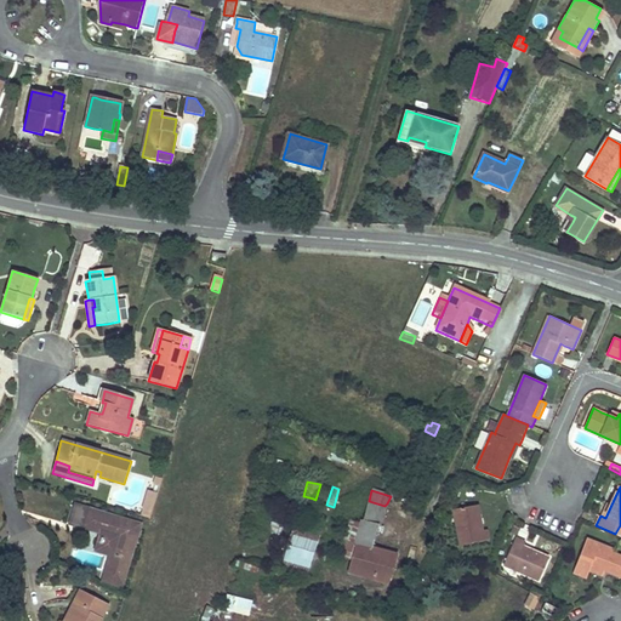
[(152,512),(157,496),(148,494),(143,510),(152,512)]
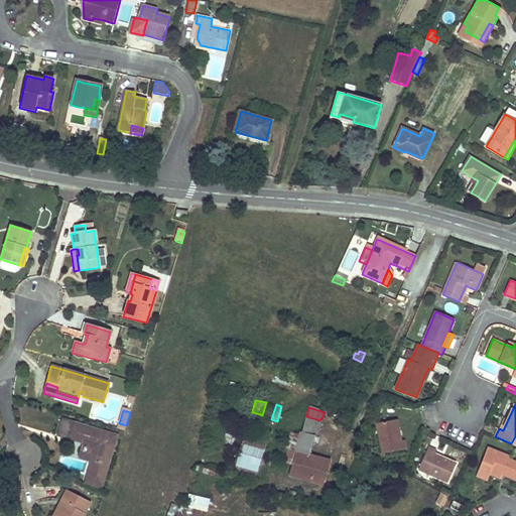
[(260,414),(253,412),(248,427),(256,429),(260,414)]
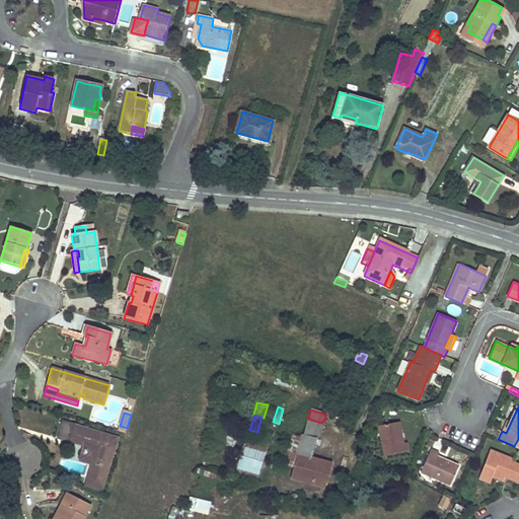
[(321,423),(308,419),(302,436),(316,440),(321,423)]
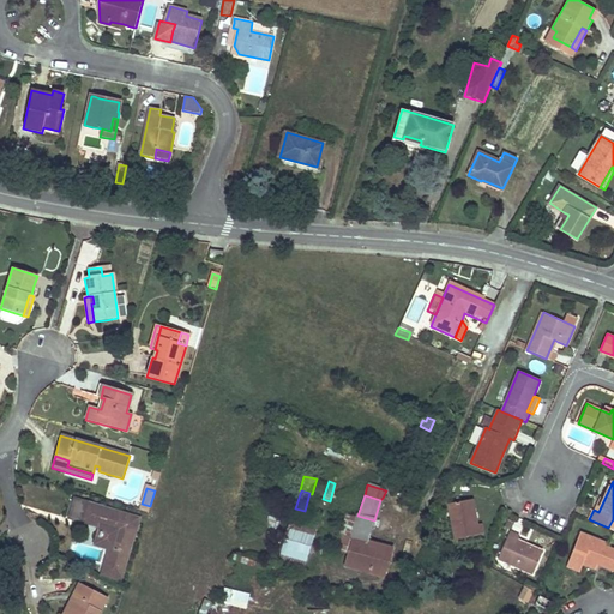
[(605,499),(600,497),(594,510),(599,512),(605,499)]
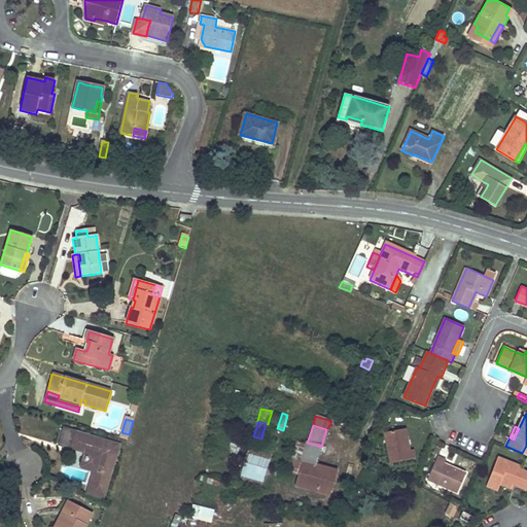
[(415,458),(414,454),(413,450),(410,450),(408,437),(406,429),(386,432),(391,463),(415,458)]
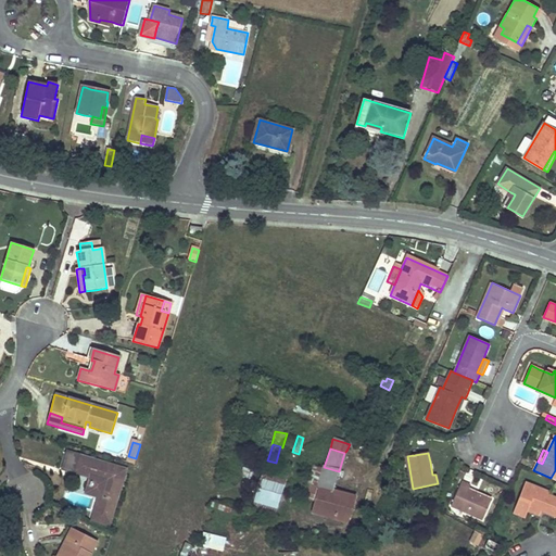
[(68,455),(65,469),(74,472),(77,462),(99,468),(100,465),(68,455)]
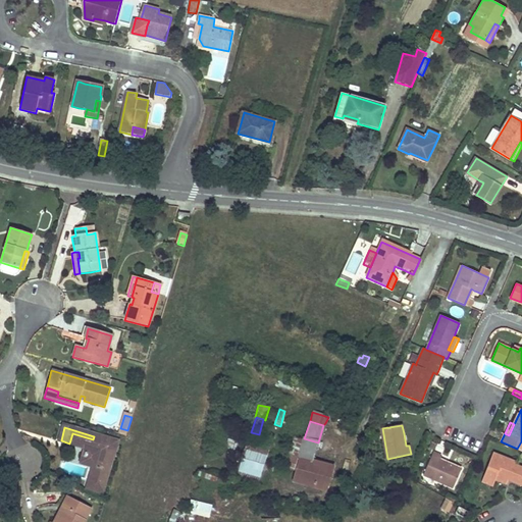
[(127,430),(120,428),(118,435),(124,436),(125,436),(127,430)]
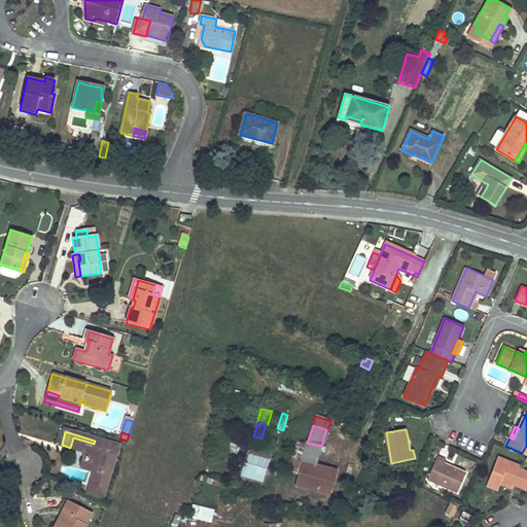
[(86,452),(83,460),(81,467),(95,471),(89,493),(102,496),(116,447),(95,441),(94,444),(73,437),(70,448),(86,452)]
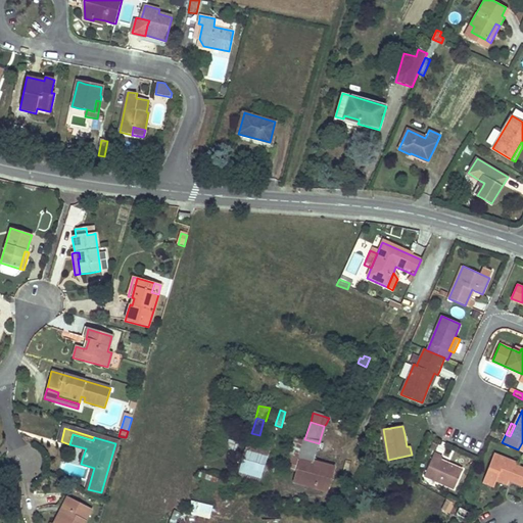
[(239,470),(249,473),(260,476),(270,443),(248,437),(240,467),(239,470)]
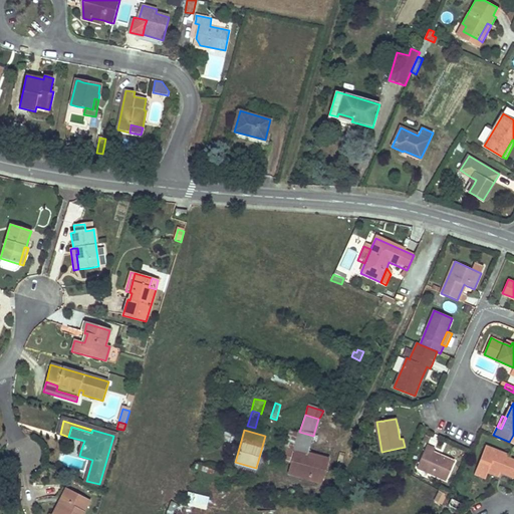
[(290,463),(289,468),(287,474),(320,484),(327,460),(307,454),(313,436),(299,432),(299,435),(289,432),(284,448),(294,451),(290,463)]
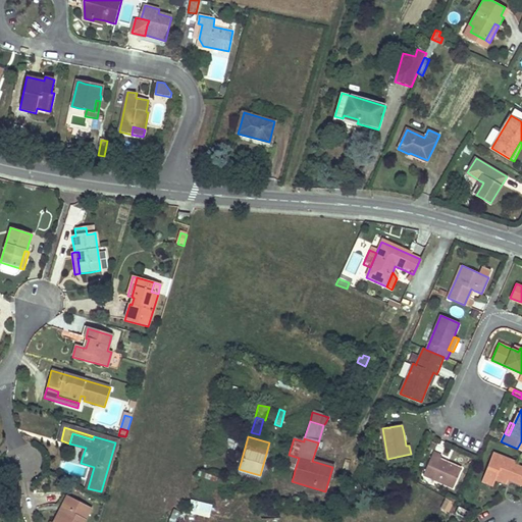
[(519,483),(521,476),(521,468),(514,465),(516,461),(493,452),(484,474),(486,475),(483,482),(492,486),(494,480),(498,479),(507,483),(509,479),(519,483)]
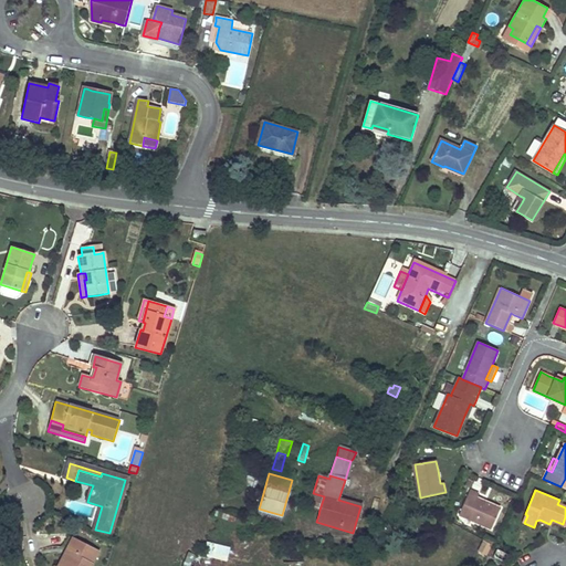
[(501,509),(490,503),(478,498),(479,494),(470,491),(460,515),(492,530),(501,509)]
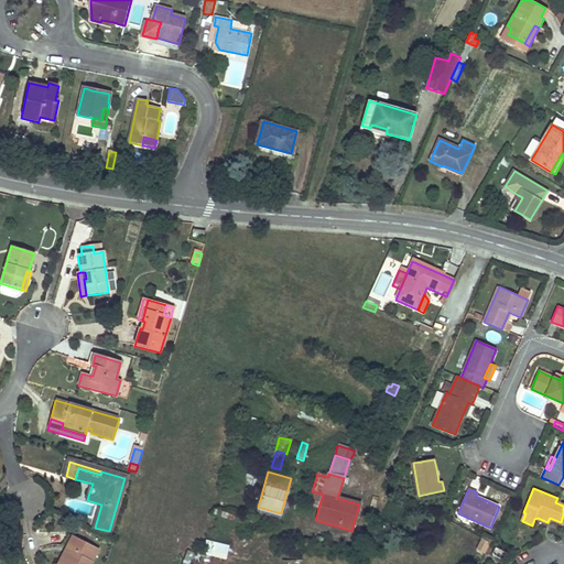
[(323,495),(312,491),(308,505),(318,508),(323,495)]
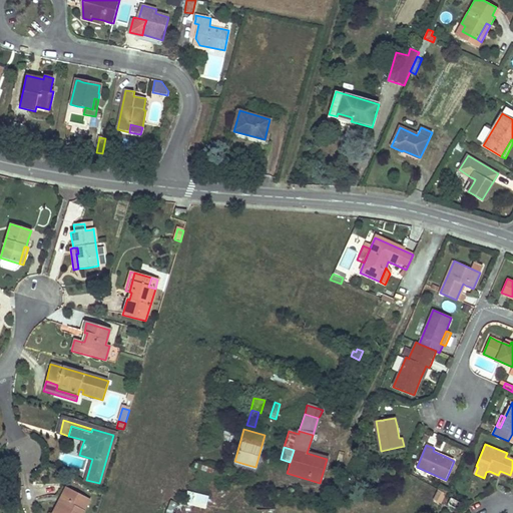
[(228,456),(224,471),(230,474),(234,461),(235,458),(228,456)]
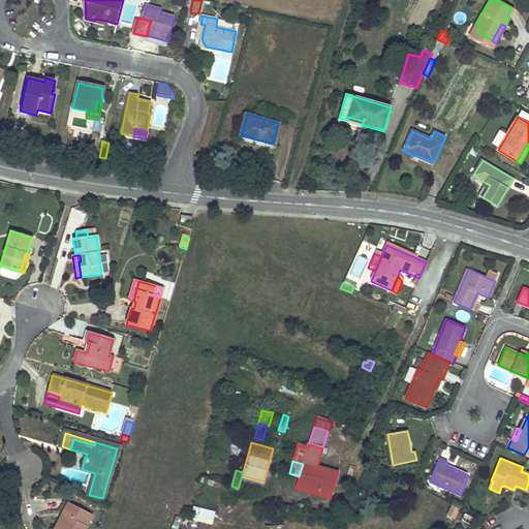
[(242,475),(238,489),(259,494),(263,481),(252,478),(242,475)]
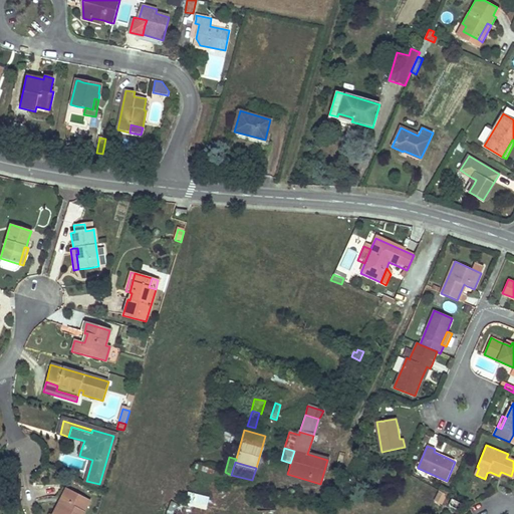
[(347,483),(344,482),(340,481),(337,489),(345,491),(347,483)]
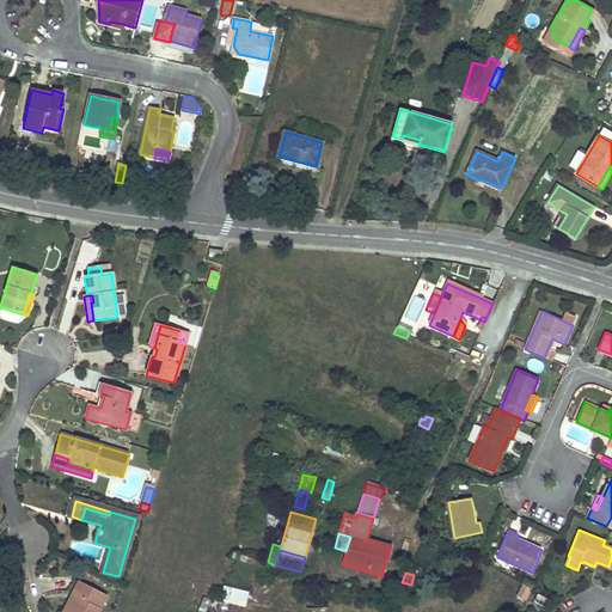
[(73,594),(79,582),(74,580),(68,593),(73,594)]
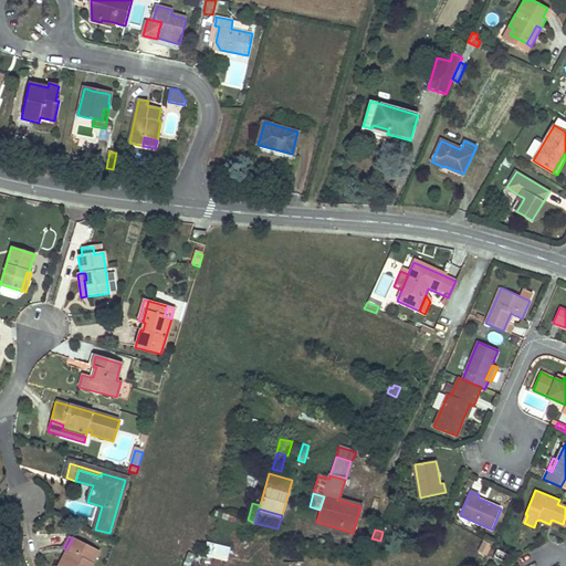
[(492,545),(496,547),(498,543),(485,537),(484,542),(492,545)]
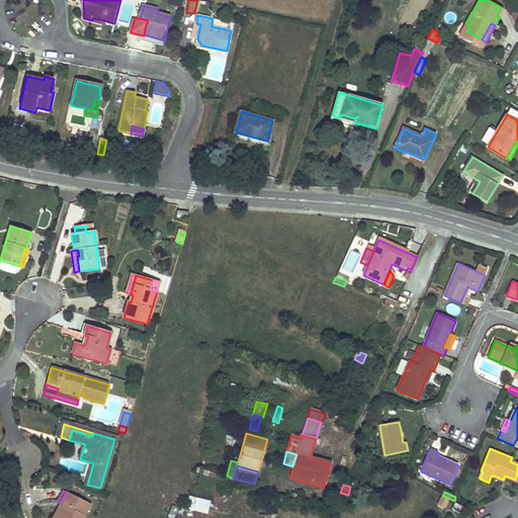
[(66,506),(61,515),(59,517),(83,517),(90,504),(67,493),(62,503),(66,506)]
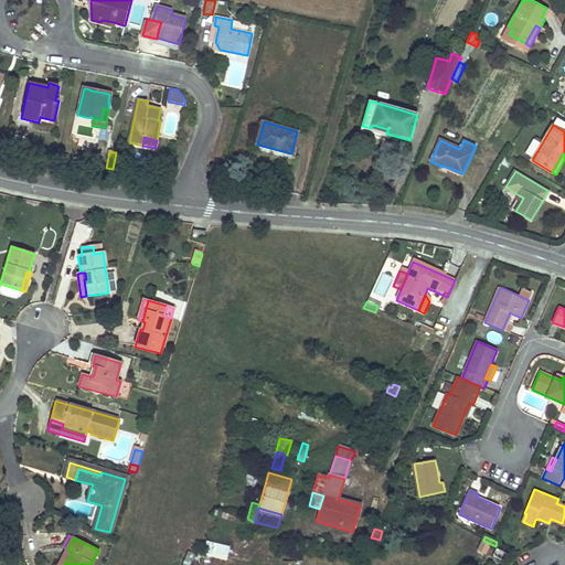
[(228,546),(205,541),(202,554),(225,560),(228,546)]
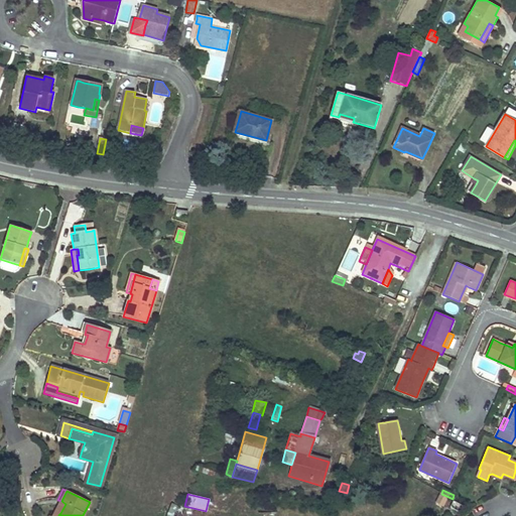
[(448,497),(441,494),(436,504),(443,507),(448,497)]
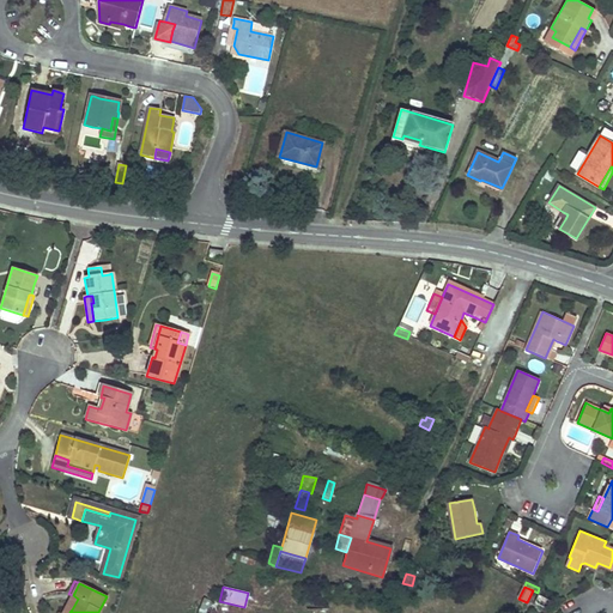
[(538,594),(534,604),(547,610),(551,600),(538,594)]
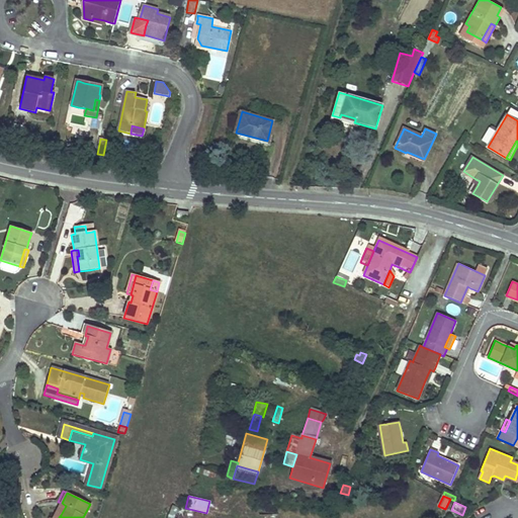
[(62,503),(54,517),(59,517),(61,515),(66,506),(62,503)]
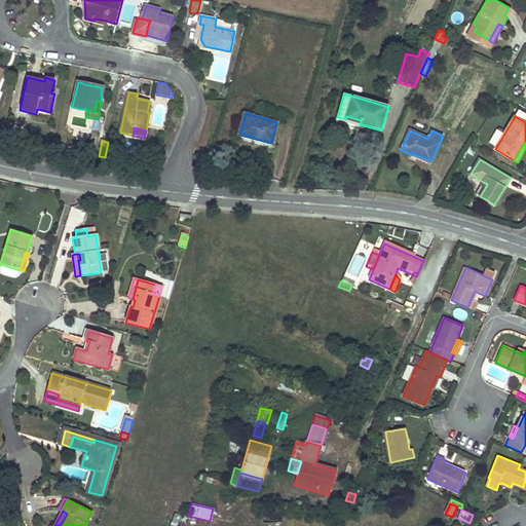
[(208,525),(210,521),(188,516),(187,519),(185,525),(208,525)]
